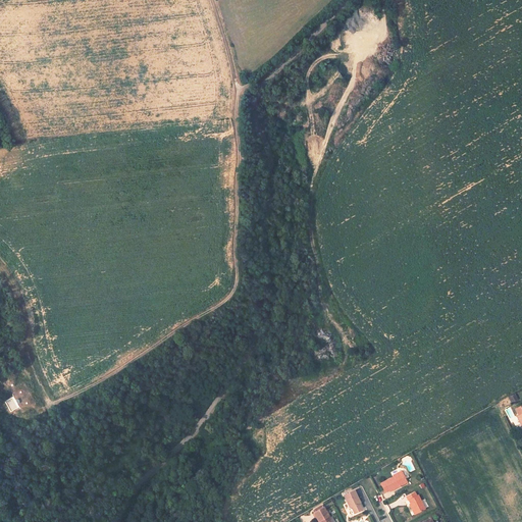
[(8,412),(17,408),(11,397),(3,401),(8,412)]
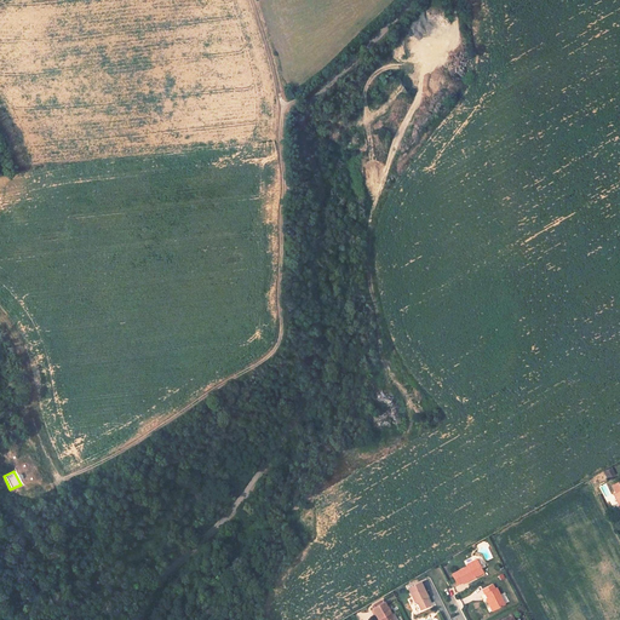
[(465,584),(484,573),(477,558),(471,562),(472,563),(452,573),(459,585),(464,581),(465,584)]
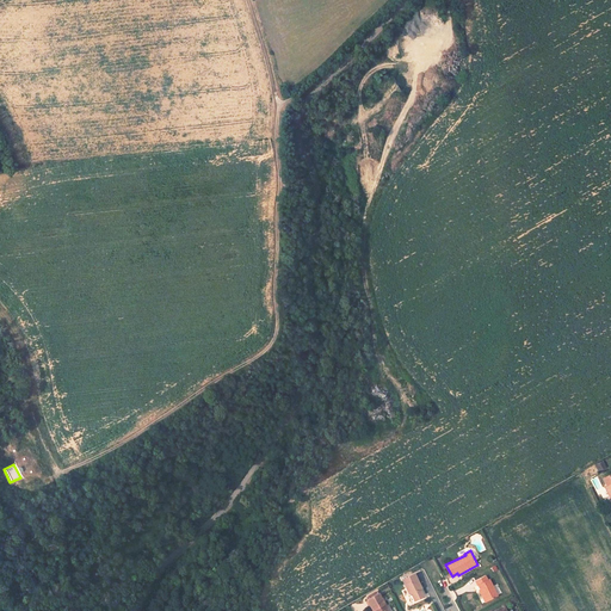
[(402,579),(407,591),(411,590),(415,600),(423,597),(419,588),(420,588),(414,574),(402,579)]
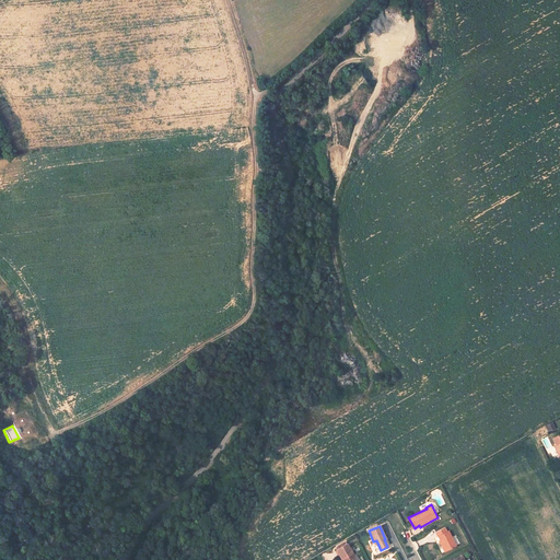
[(439,537),(446,551),(456,546),(450,532),(447,533),(445,528),(435,534),(438,537),(439,537)]
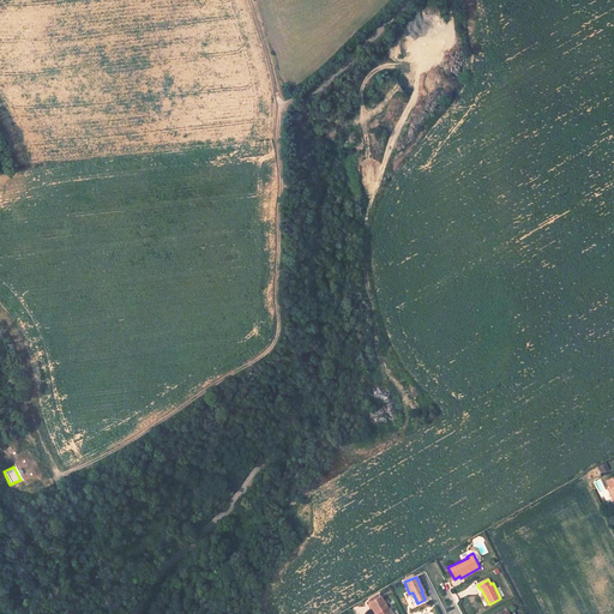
[(391,613),(380,594),(368,600),(374,612),(378,611),(379,613),(391,613)]
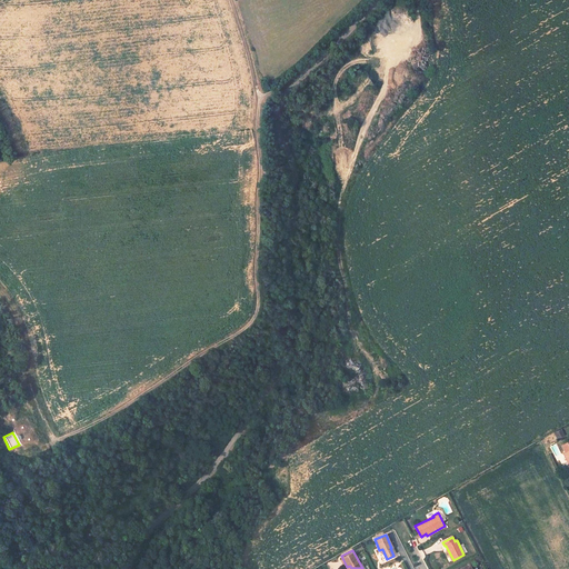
All buildings are outlined.
